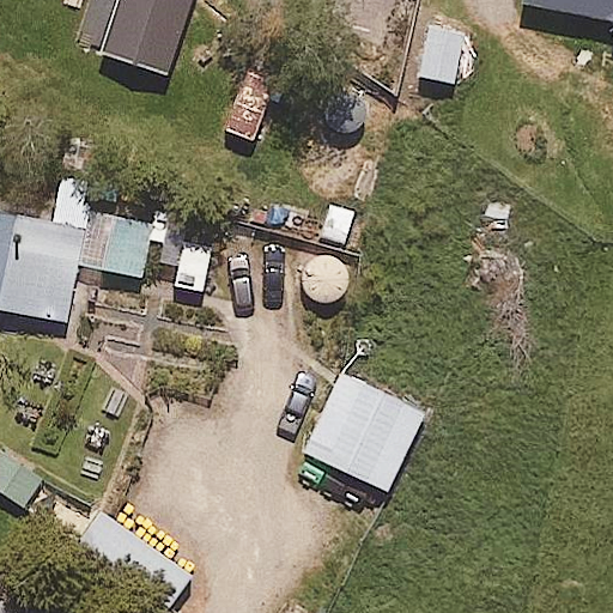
[(612,0),(525,0),(525,4),(612,20),(612,0)]
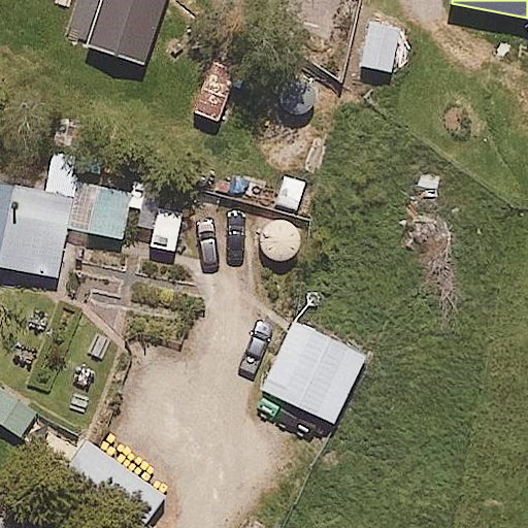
[(400,30),(370,23),(360,66),(391,72),(400,30)]
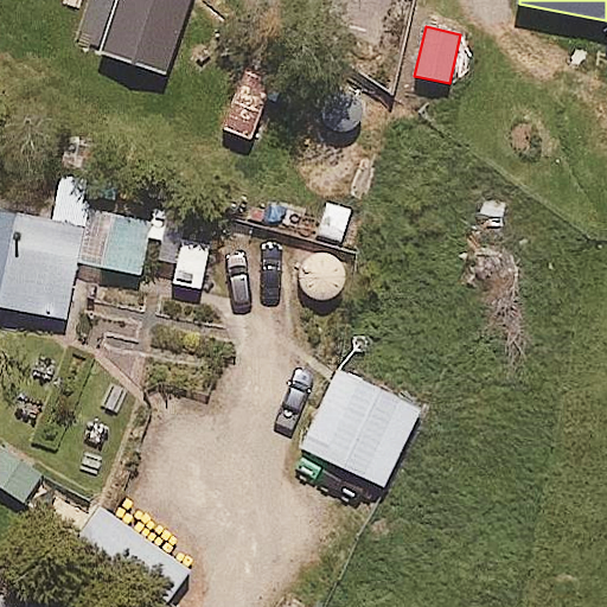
[(275,81),(248,69),(223,129),(250,140),(275,81)]
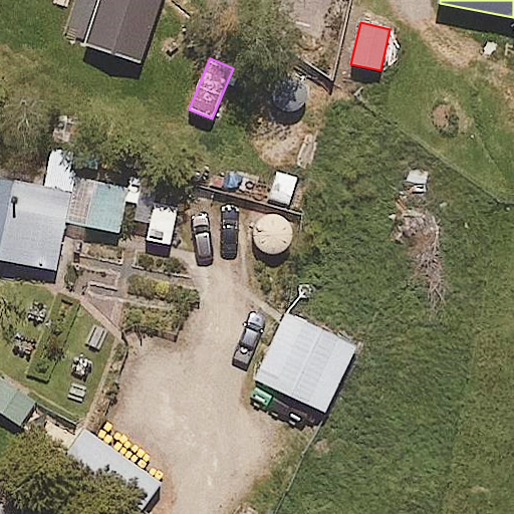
[(27,158),(22,185),(0,180),(0,259),(56,271),(65,222),(118,233),(130,178),(27,158)]
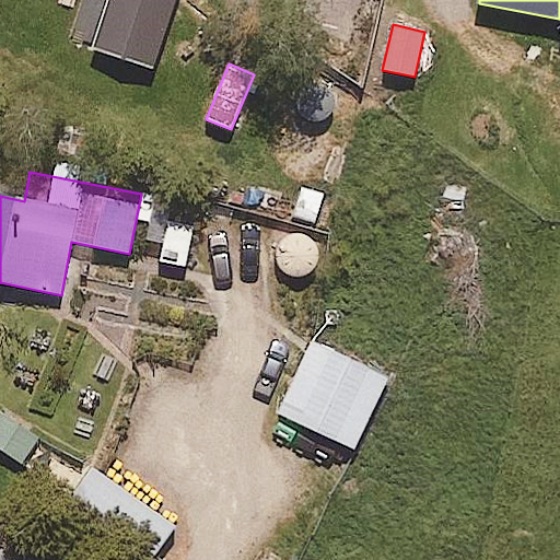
[(389,376),(314,341),(280,415),(354,450),(389,376)]
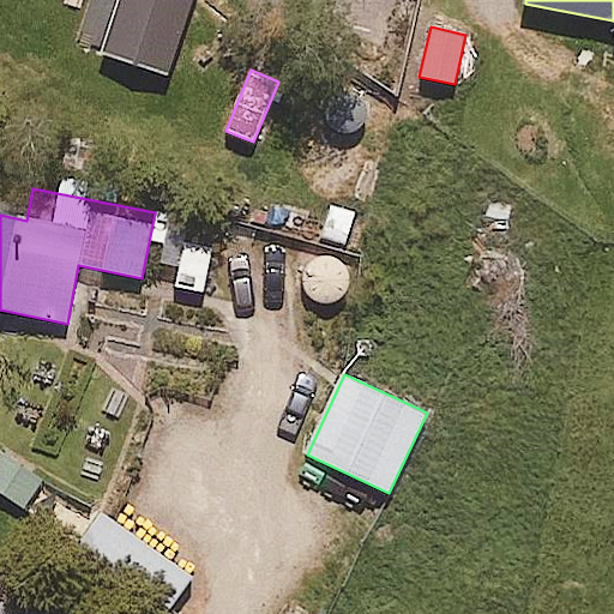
[(1,452),(0,453),(0,491),(25,507),(43,480),(1,452)]
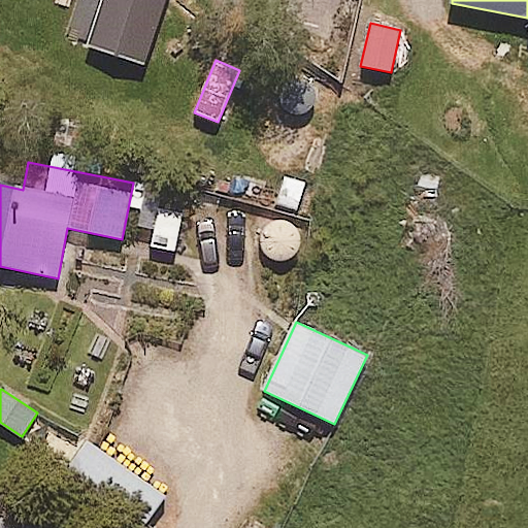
[(46,425),(35,448),(63,461),(55,477),(150,523),(168,485),(46,425)]
